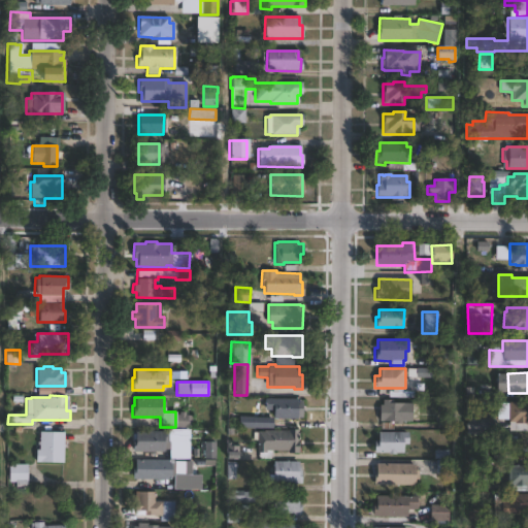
[(297,398),(297,399),(302,399),(302,417),(296,417),(296,419),(273,419),(273,409),(265,409),(265,398),(297,398)]
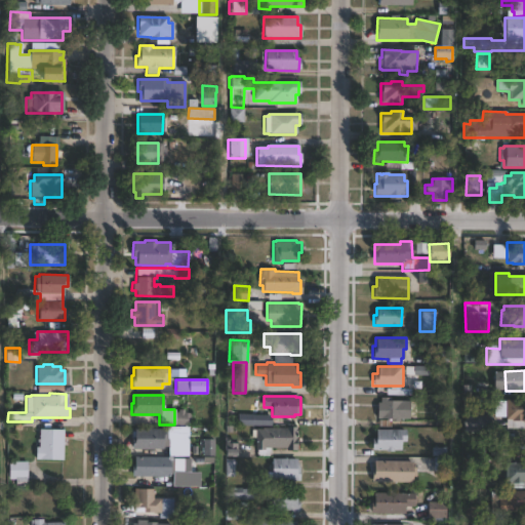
[(389,397),(389,399),(409,400),(409,418),(399,418),(399,420),(390,420),(390,417),(376,417),(376,402),(380,402),(380,397),(389,397)]
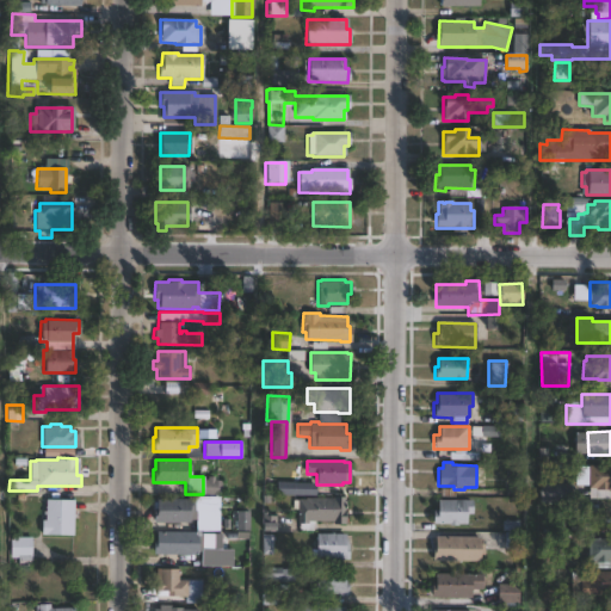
[(610,464),(610,498),(587,498),(588,464),(610,464)]
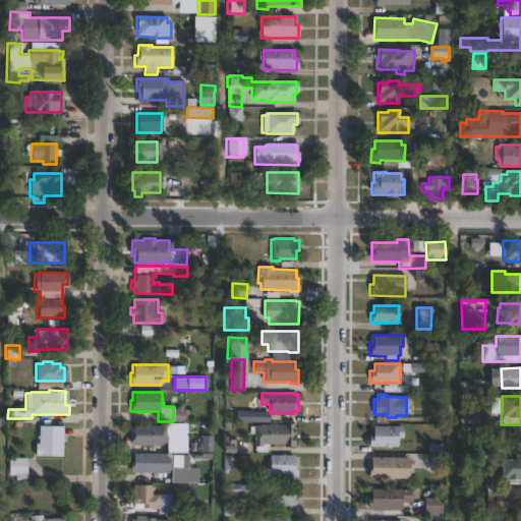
[(189,409),(189,421),(173,421),(173,409),(177,409),(177,406),(182,406),(182,409),(189,409)]
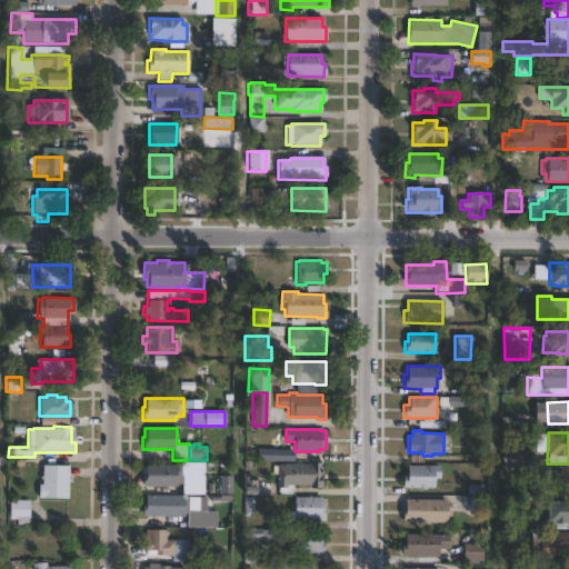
[(510,449),(510,450),(532,450),(531,467),(502,466),(502,450),(506,450),(506,448),(510,449)]
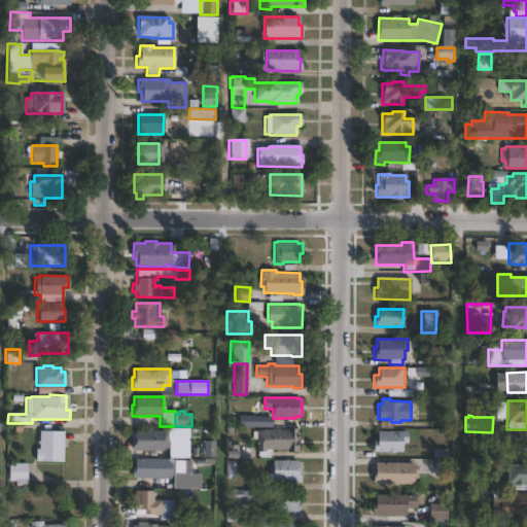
[(272,416),(272,427),(238,427),(238,416),(272,416)]
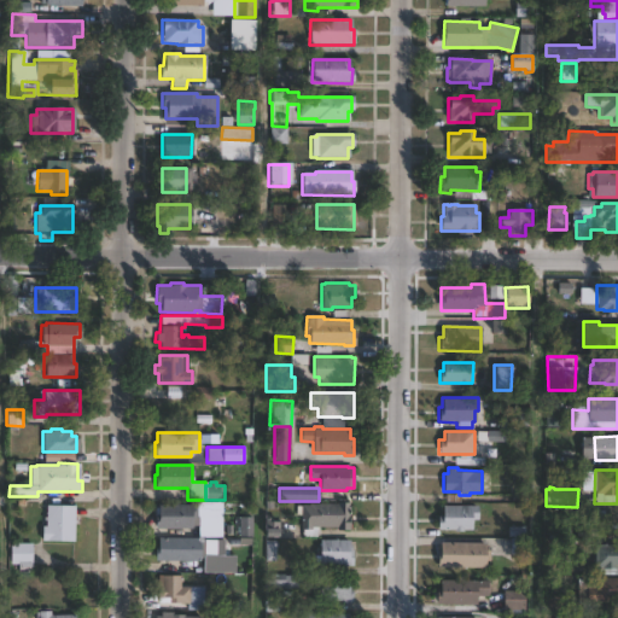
[(349,502),(349,529),(336,529),(336,526),(319,526),(319,537),(301,537),(302,516),(296,516),(296,506),(302,506),(302,505),(308,505),(308,503),(337,503),(337,501),(349,502)]
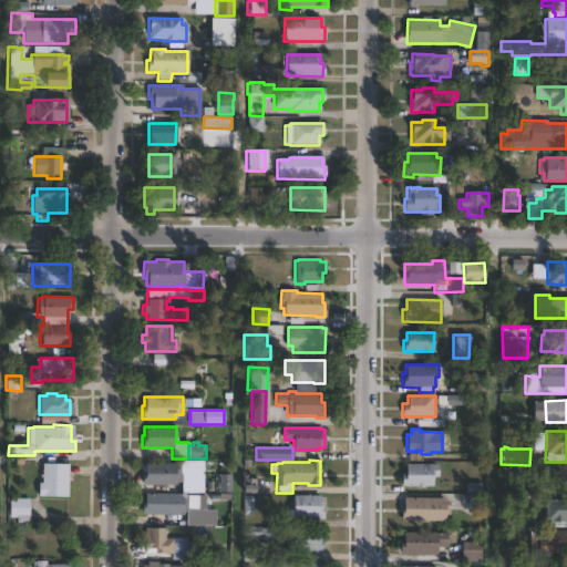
[(174,484),(142,484),(142,471),(144,471),(144,462),(179,463),(179,482),(174,482),(174,484)]
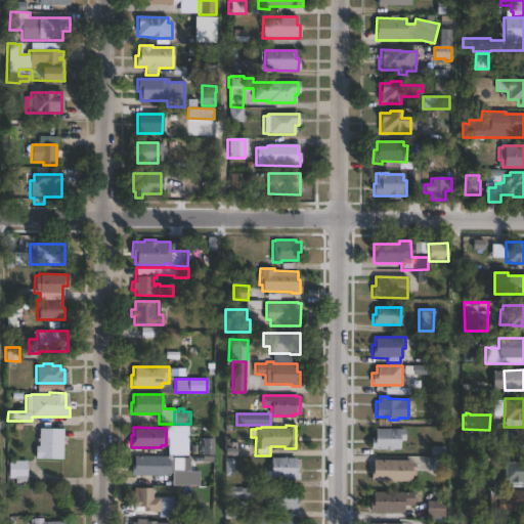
[(62,429),(61,459),(34,459),(35,446),(38,446),(38,428),(62,429)]
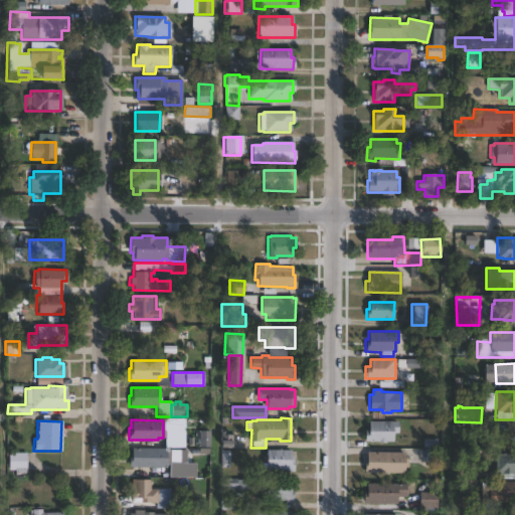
[(386,442),(386,443),(377,443),(377,442),(364,442),(364,430),(368,430),(368,420),(397,421),(397,434),(392,434),(392,442),(386,442)]
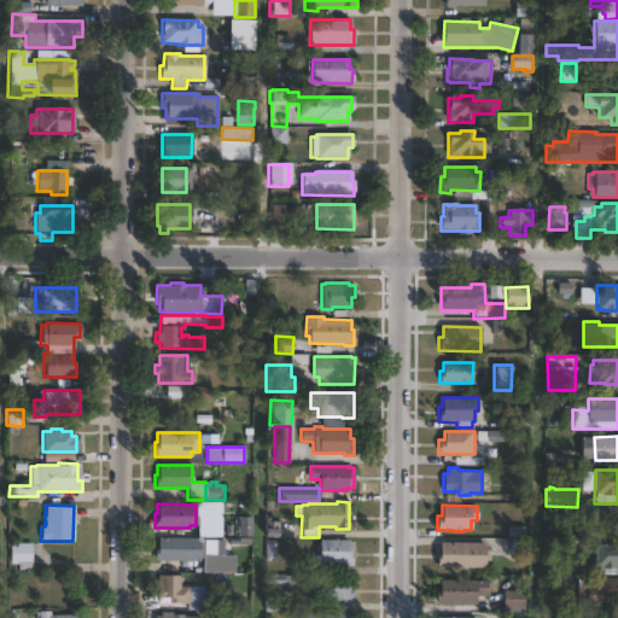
[(252,517),(252,536),(234,536),(234,525),(238,525),(238,517),(252,517)]
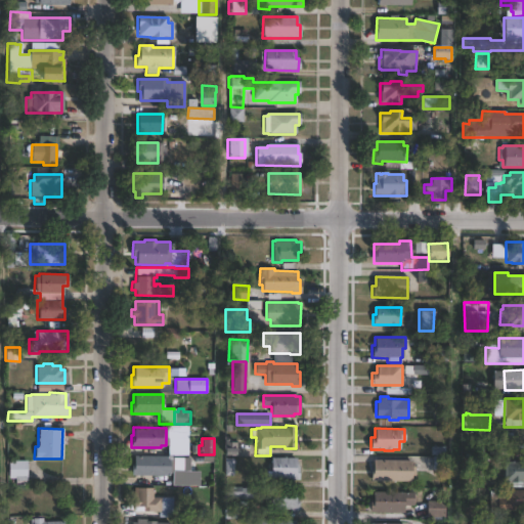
[(238,448),(238,455),(223,455),(223,439),(227,439),(227,441),(234,441),(234,448),(238,448)]
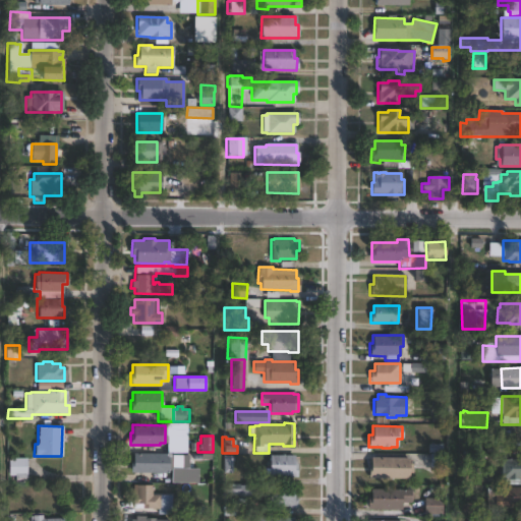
[(507,444),(507,452),(486,452),(486,437),(501,437),(501,444),(507,444)]
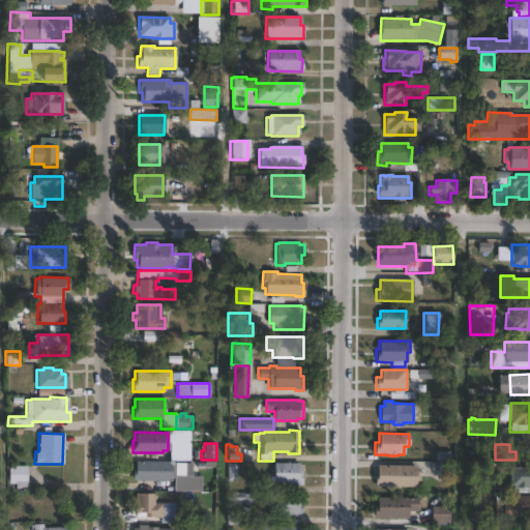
[(170,461),(170,463),(186,463),(186,477),(170,477),(170,479),(131,479),(131,468),(136,468),(136,461),(170,461)]
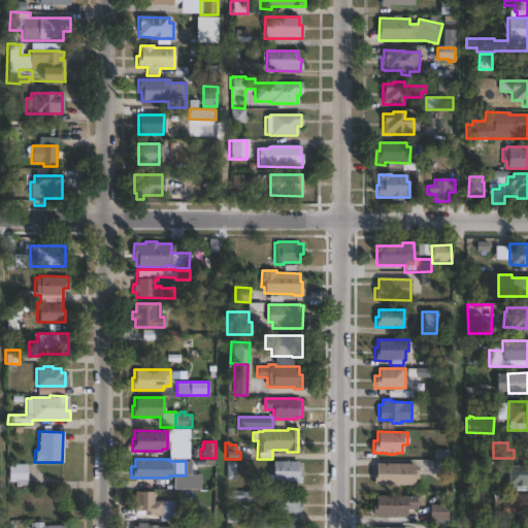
[(298,461),(298,464),(300,464),(299,469),(301,469),(301,483),(293,483),(293,481),(272,481),(273,461),(298,461)]
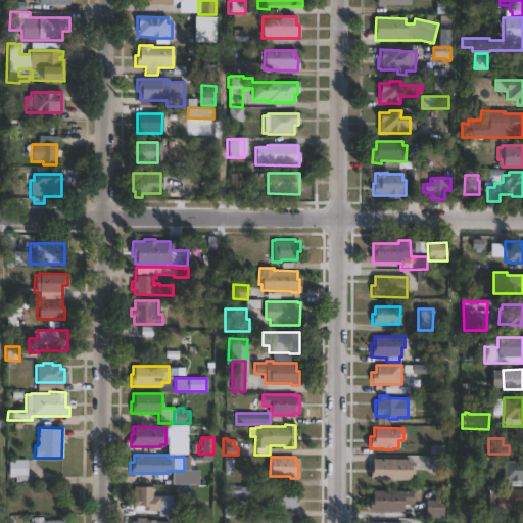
[(411,460),(411,465),(415,465),(415,476),(411,476),(411,480),(370,480),(370,466),(372,466),(372,459),(411,460)]
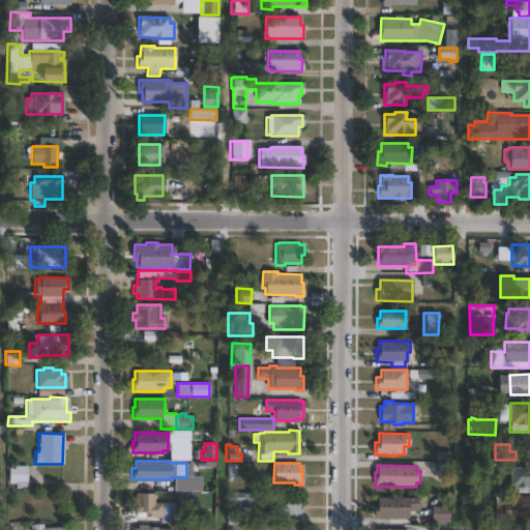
[(27,466),(26,491),(15,491),(15,483),(8,483),(8,466),(27,466)]
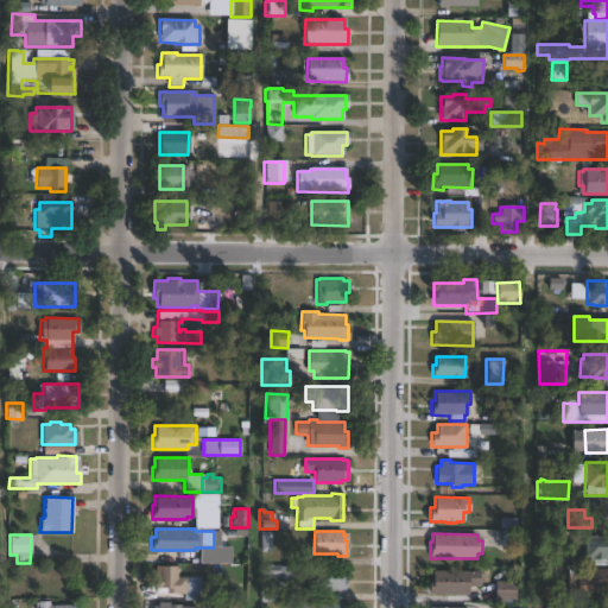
[(607,534),(607,565),(578,565),(578,551),(584,551),(584,534),(607,534)]
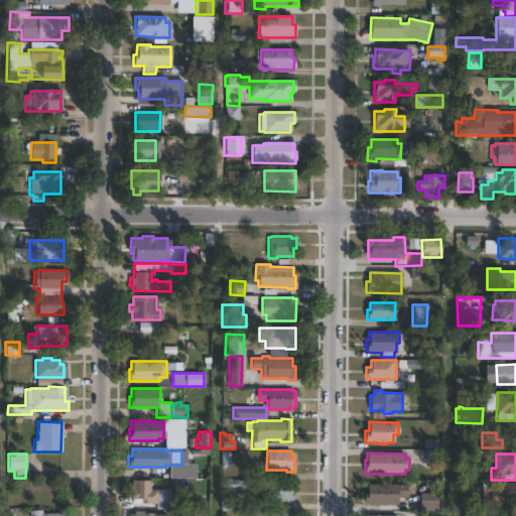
[(255,480),(254,492),(221,491),(221,479),(255,480)]
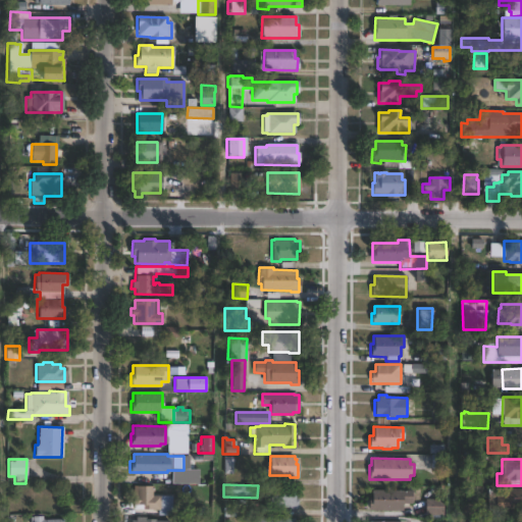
[(151,485),(151,487),(153,487),(153,510),(133,510),(134,490),(136,490),(136,485),(151,485)]
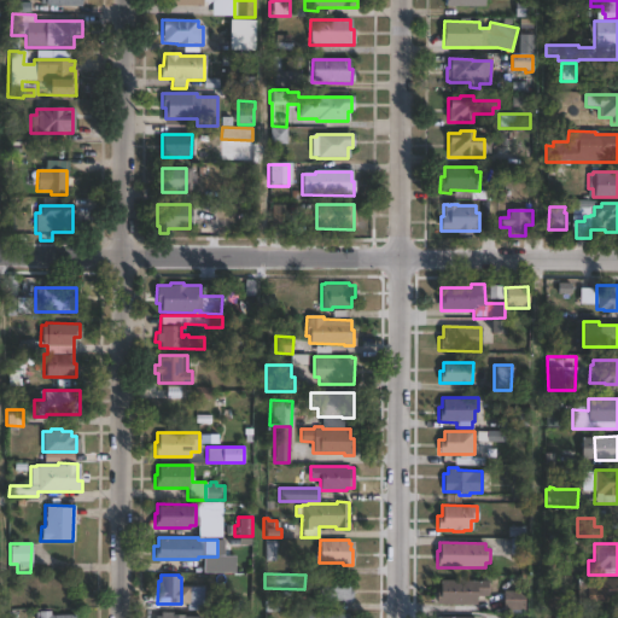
[(349,576),(349,587),(353,588),(351,602),(342,602),(342,601),(309,600),(309,583),(312,583),(312,577),(316,577),(316,576),(349,576)]
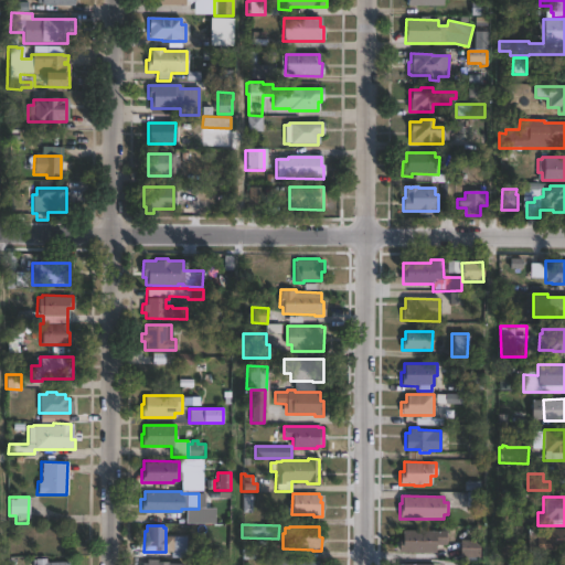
[(564,550),(535,550),(535,537),(544,537),(544,528),(564,528),(564,550)]
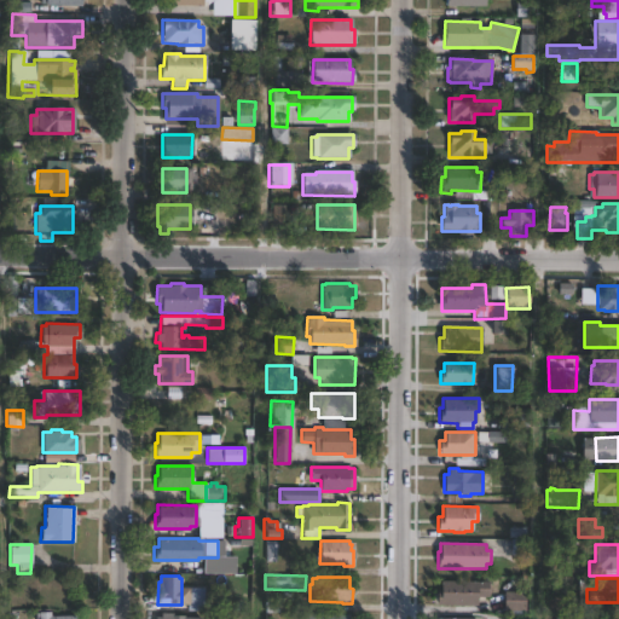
[(487,582),(487,597),(475,597),(475,606),(435,605),(437,590),(440,590),(440,580),(487,582)]
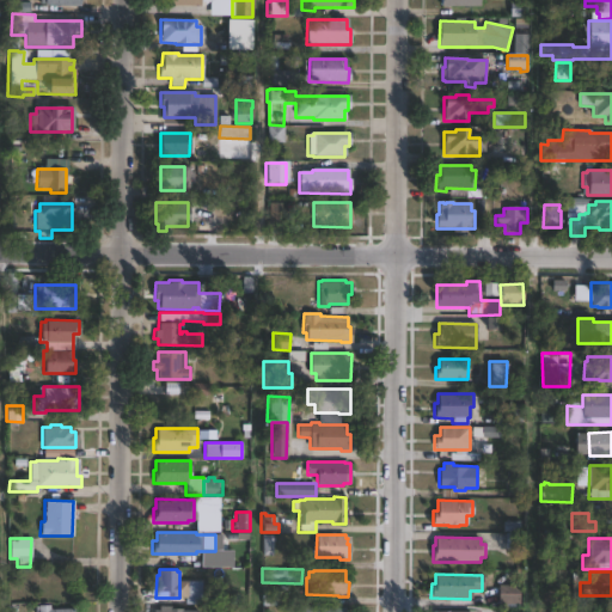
[(519,604),(497,604),(497,585),(519,585),(519,604)]
